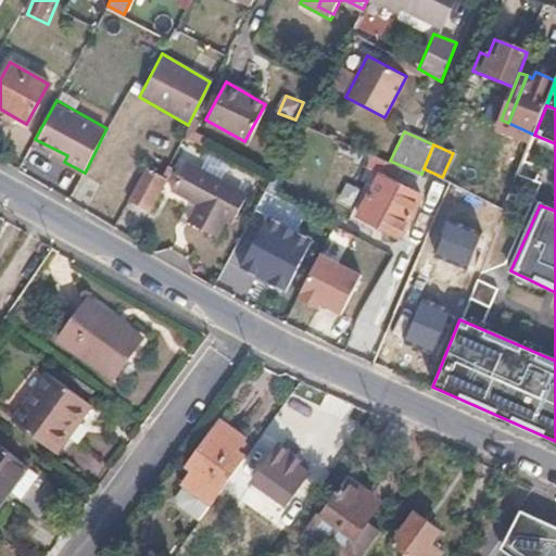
[(247,194),(187,162),(185,166),(186,167),(173,192),(198,205),(188,223),(215,237),(225,220),(229,224),(247,194)]
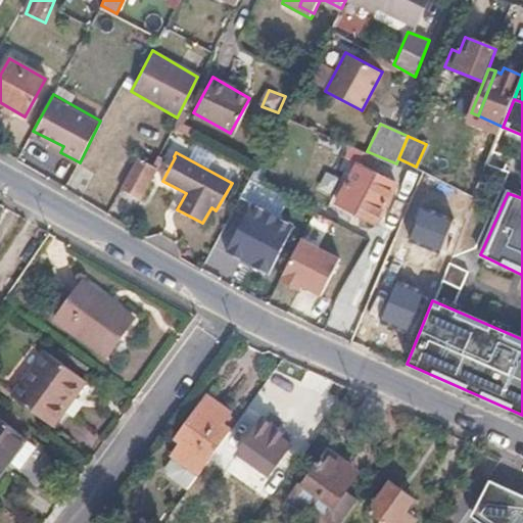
[(151,165),(137,158),(121,189),(138,198),(160,158),(156,156),(151,165)]
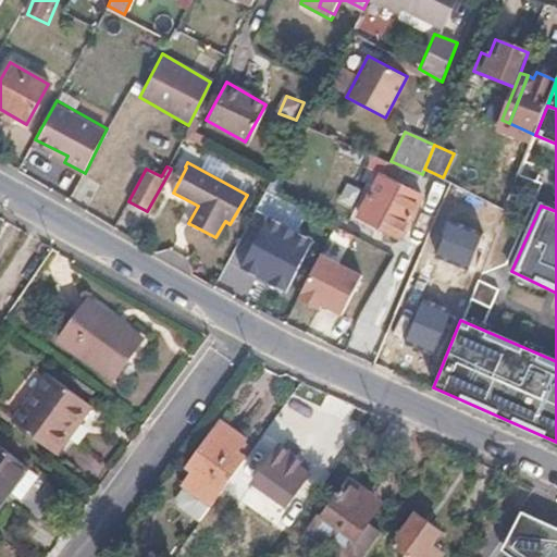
[(171,192),(173,193),(186,168),(185,166),(171,192)]
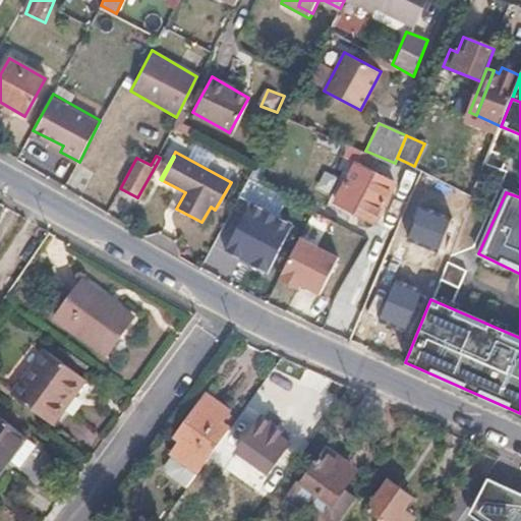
[(394,183),(356,164),(336,201),(374,222),(394,183)]
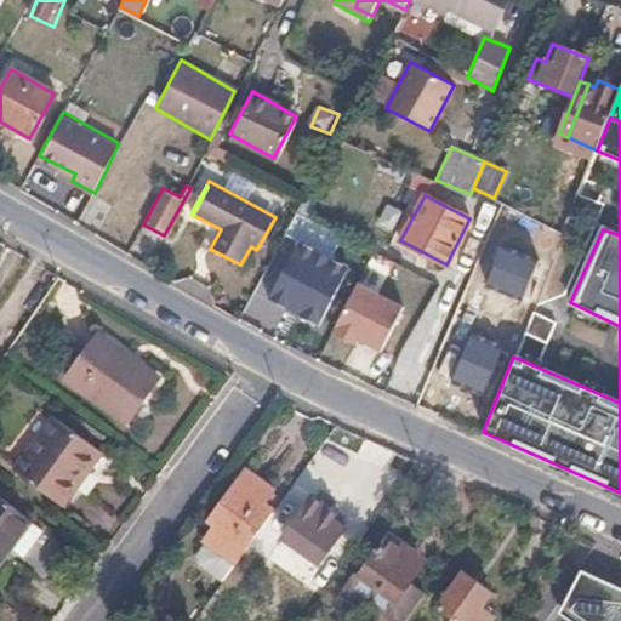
[(503,252),(518,211),(503,206),(489,248),(503,252)]
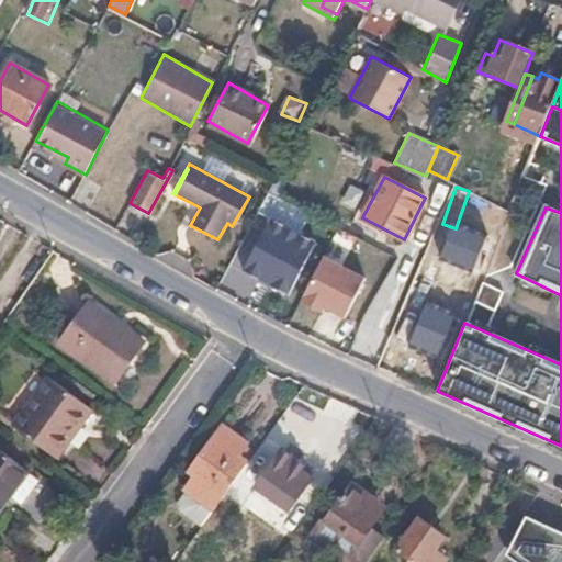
[(317,242),(271,217),(243,272),(289,296),(317,242)]
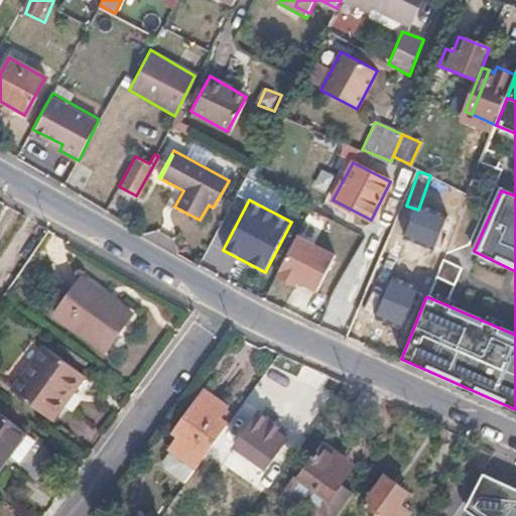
[(437,238),(441,231),(431,225),(427,234),(405,223),(396,243),(402,246),(401,248),(435,264),(446,242),(437,238)]
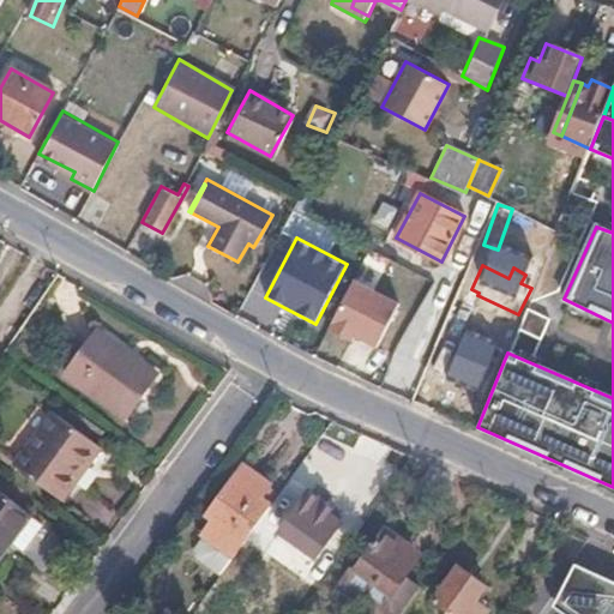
[(401,300),(356,280),(332,331),(377,351),(401,300)]
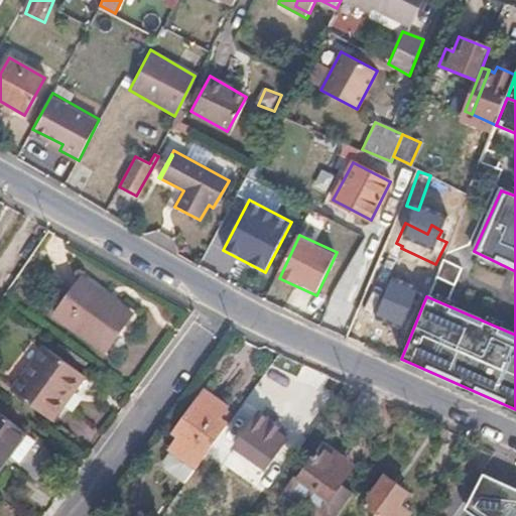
[(461,266),(441,259),(434,277),(454,285),(461,266)]
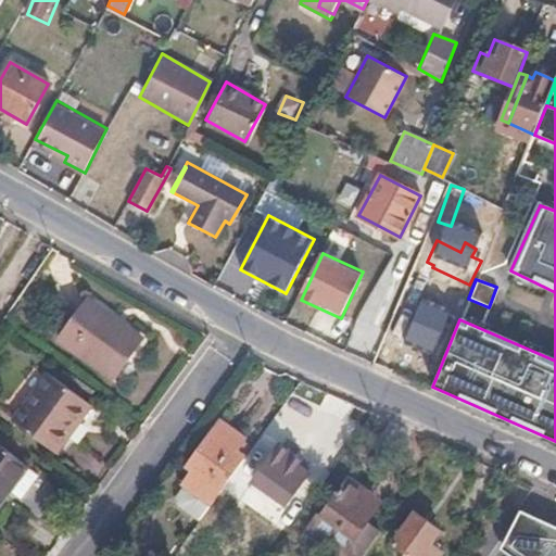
[(451,314),(420,301),(405,338),(434,351),(451,314)]
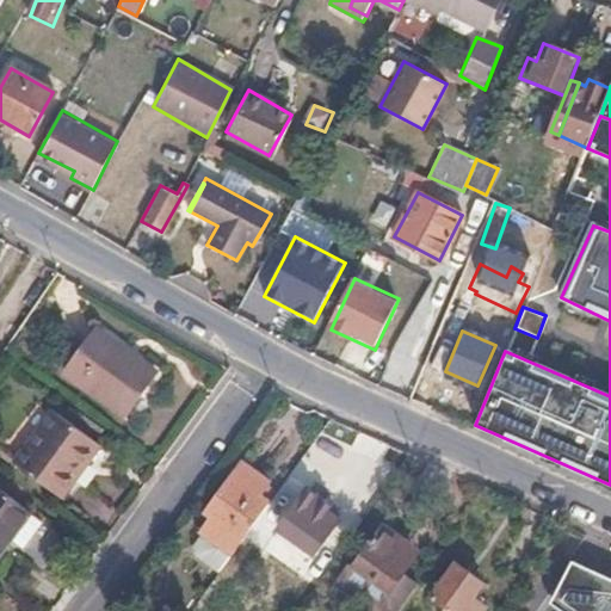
[(94,332),(65,372),(121,413),(150,371),(94,332)]
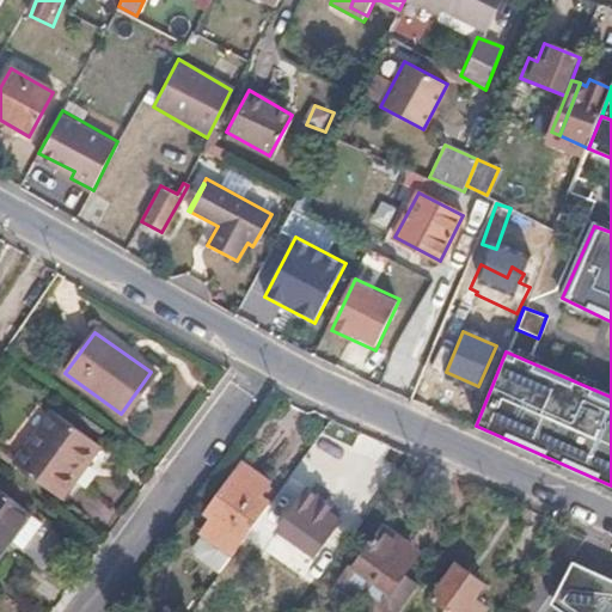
[(99,445),(51,410),(14,463),(62,497),(99,445)]
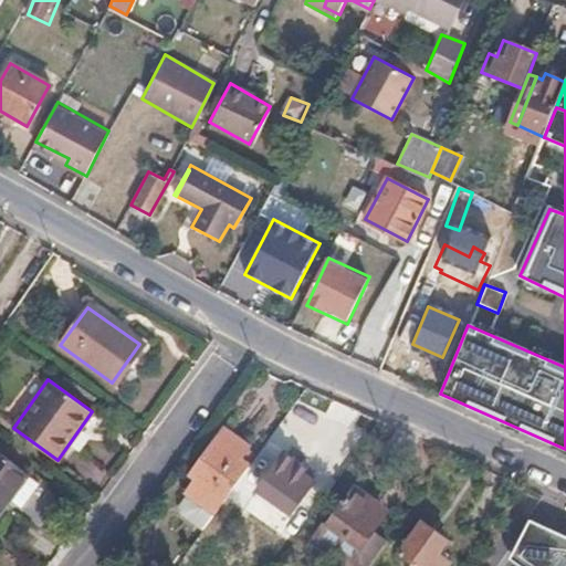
[(181,515),(202,530),(213,515),(248,467),(240,460),(248,448),(223,430),(190,474),(196,479),(177,504),(181,515)]
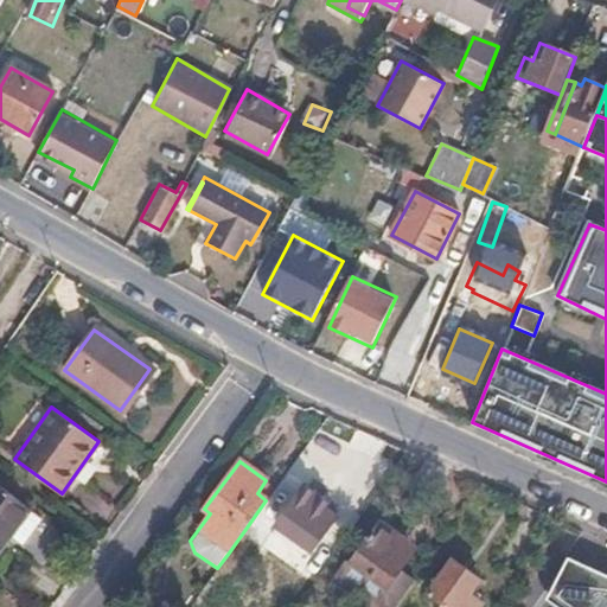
[(42,515),(0,486),(0,547),(11,532),(24,541),(42,515)]
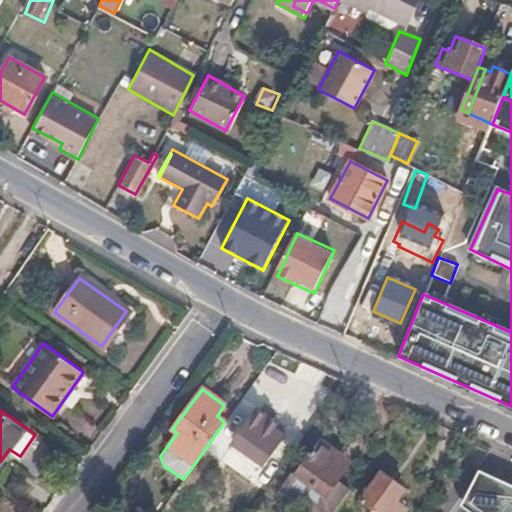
[(271,426),(274,421),(257,410),(232,442),(262,464),(283,435),(271,426)]
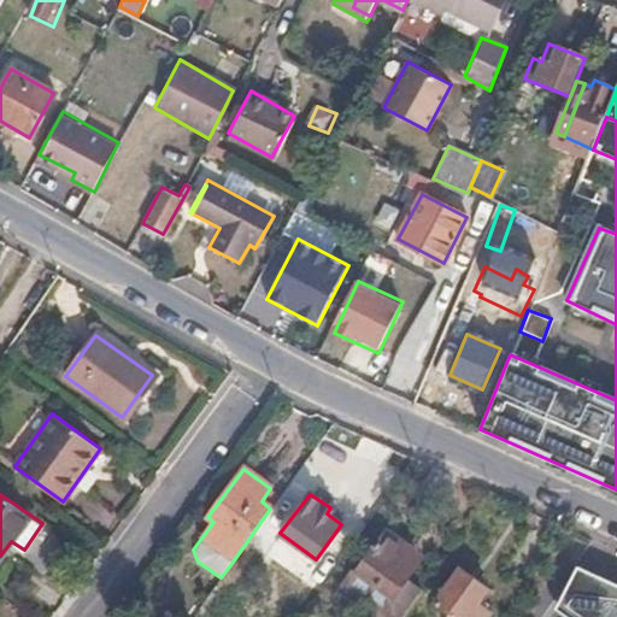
[(340,586),(382,616),(403,616),(424,588),(407,576),(418,559),(401,547),(405,541),(388,529),(356,571),(352,569),(340,586)]
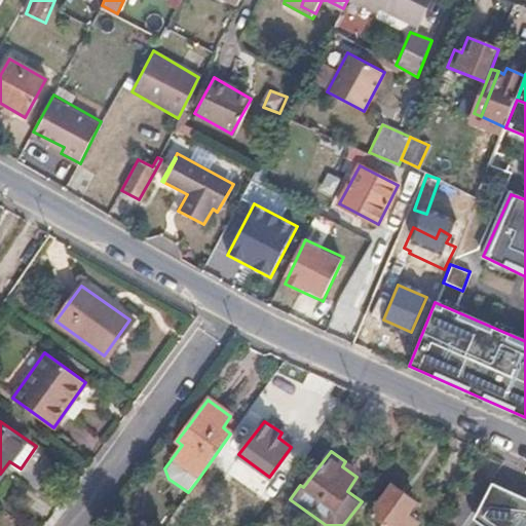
[(392,486),(371,515),(385,525),(415,525),(404,517),(415,502),(392,486)]
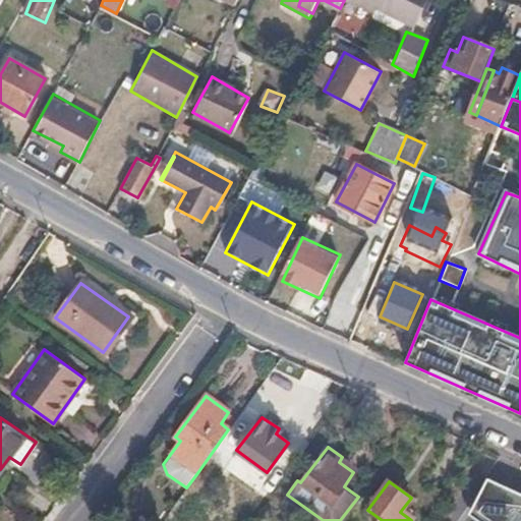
[(520,520),(520,496),(506,489),(496,503),(498,504),(485,520),(520,520)]
